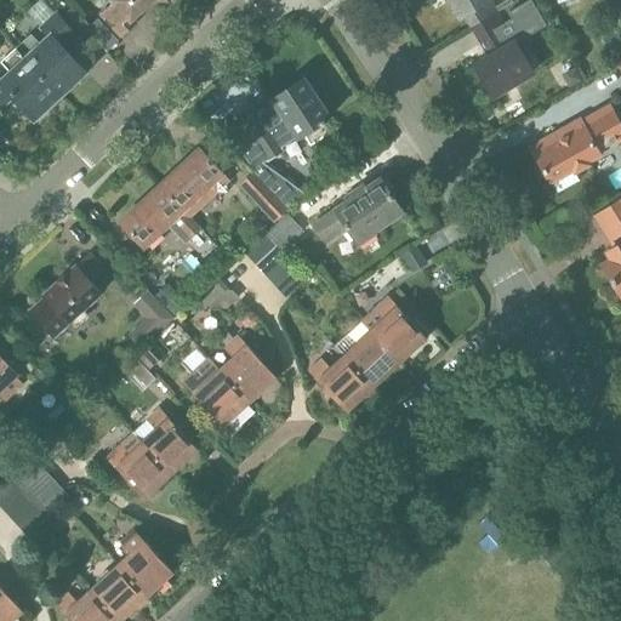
[(117,0),(103,16),(124,39),(137,27),(130,18),(149,0),(117,0)]
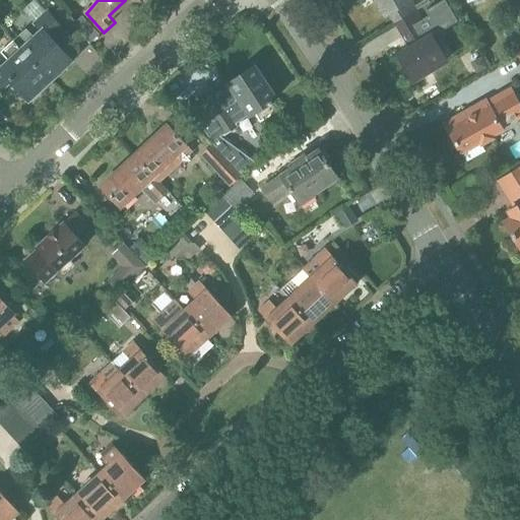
[(377,0),(387,15),(390,13),(395,23),(416,11),(430,3),(427,0),(426,0),(414,6),(410,0),(377,0)]
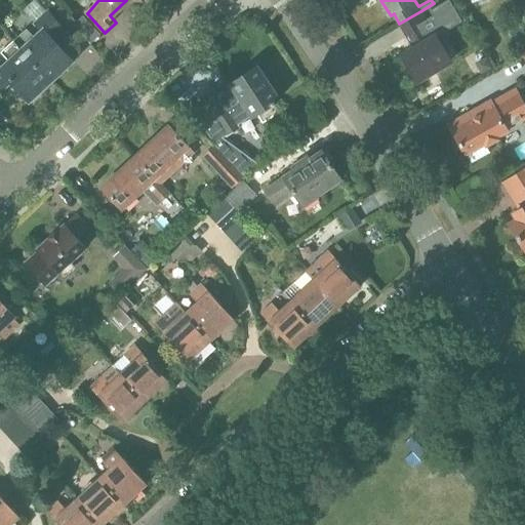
[(420,11),(399,24),(414,49),(403,56),(417,81),(451,62),(437,37),(462,23),(449,0),(448,0),(430,11),(433,16),(426,21),(420,11)]
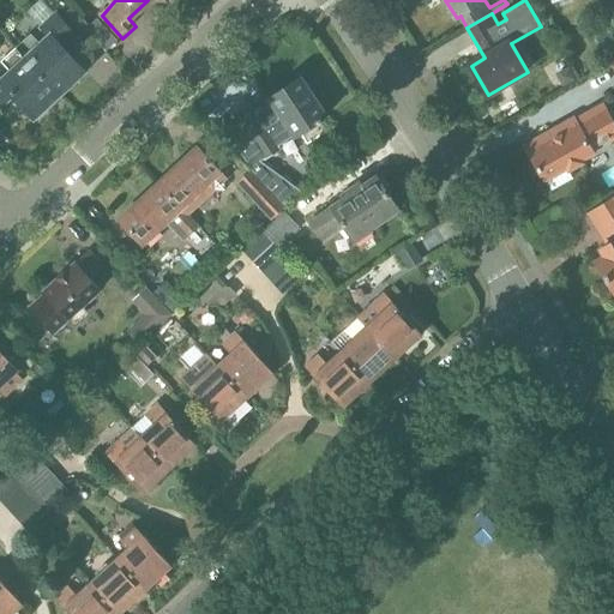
[(17,48),(59,95),(85,71),(66,50),(79,38),(55,12),(40,26),(52,36),(41,46),(31,35),(17,48)]
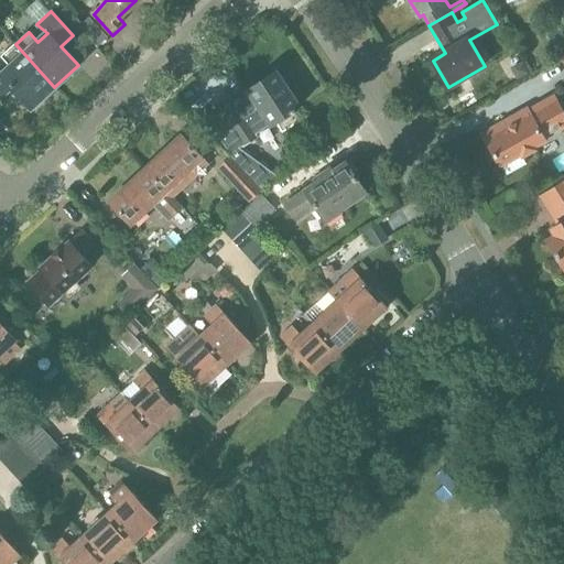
[(30,109),(54,87),(15,44),(2,57),(11,67),(3,74),(0,69),(0,99),(1,101),(13,90),(30,109)]
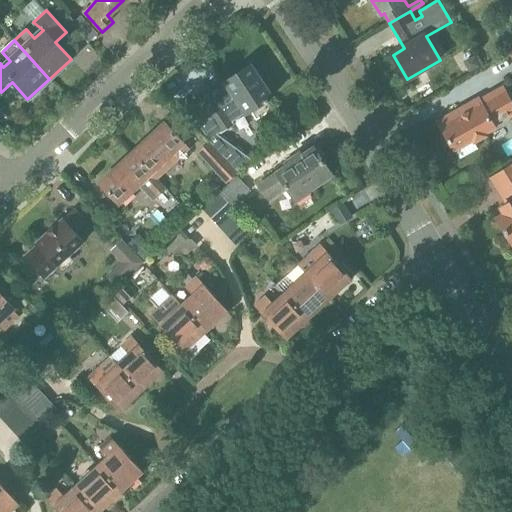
[(464,62),(469,72),(479,67),(474,57),(464,62)]
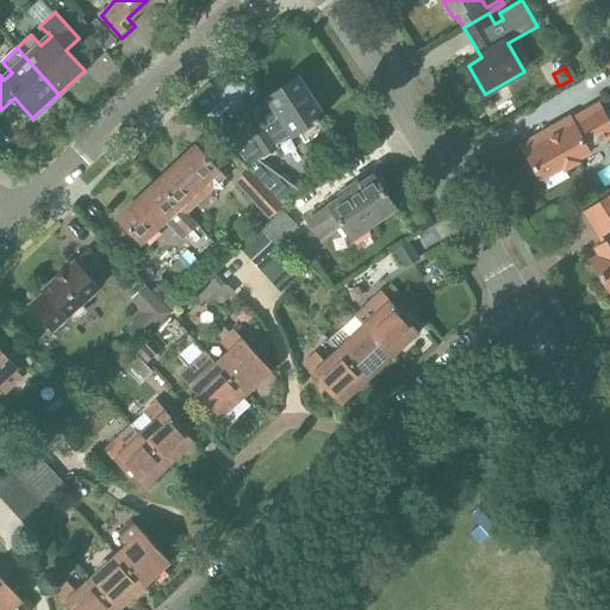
[(293,135),(294,137),(324,118),(298,78),(268,98),(271,101),(254,111),(249,104),(232,114),(249,139),(236,149),(250,170),(282,204),(300,191),(260,161),(262,159),(263,160),(280,149),(278,145),(293,135)]
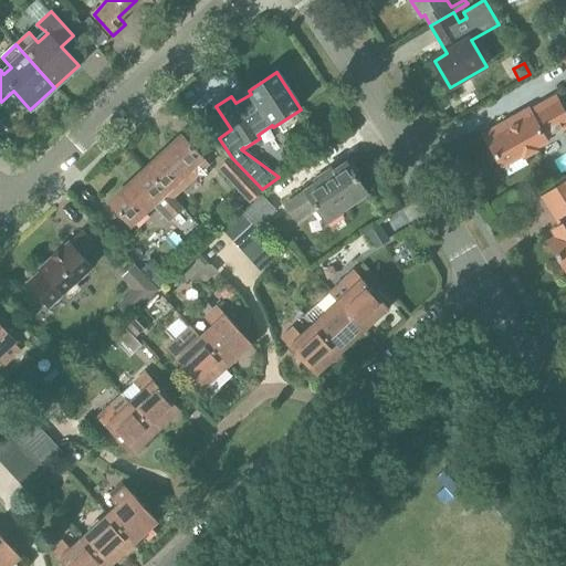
[(565,115),(556,97),(531,111),(530,108),(483,134),(502,168),(522,157),(523,158),(540,149),(538,148),(548,142),(547,139),(565,128),(565,115)]
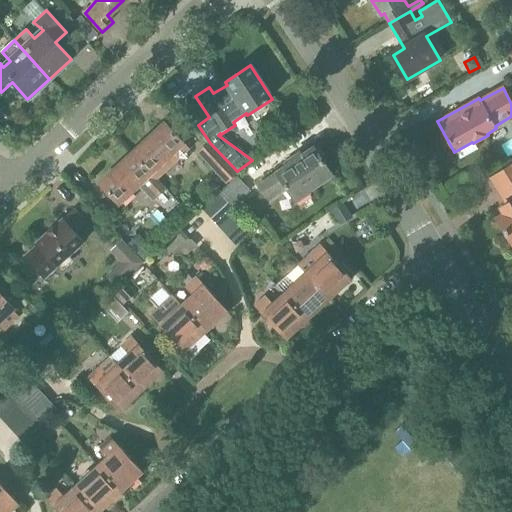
[(136,152),(154,171),(160,178),(180,159),(188,159),(188,152),(190,150),(184,143),(166,124),(136,152)]
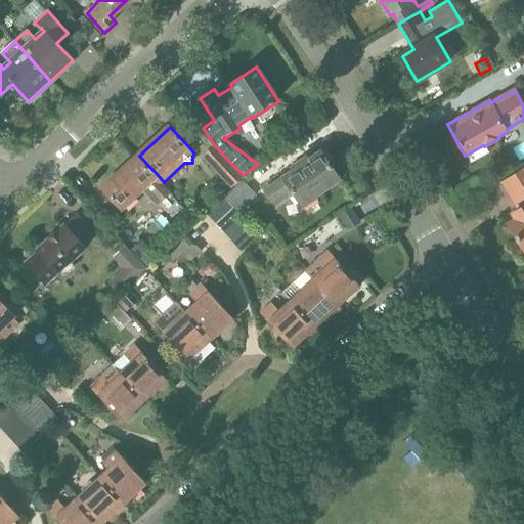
[(243,175),(215,146),(204,158),(231,187),(244,176),(243,175)]
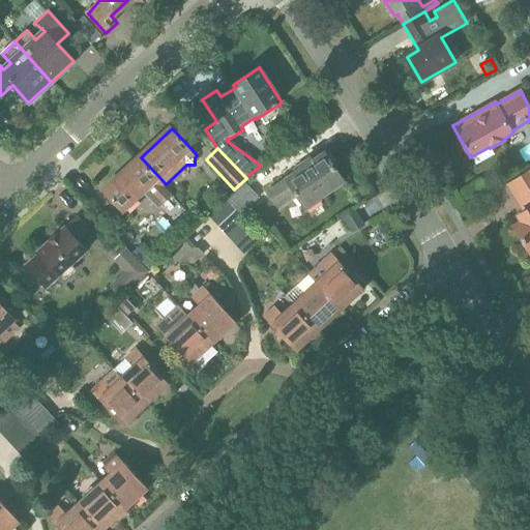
[(345,181),(333,165),(335,160),(330,153),(326,154),(269,193),(277,205),(296,192),(307,209),(322,200),(320,198),(345,181)]
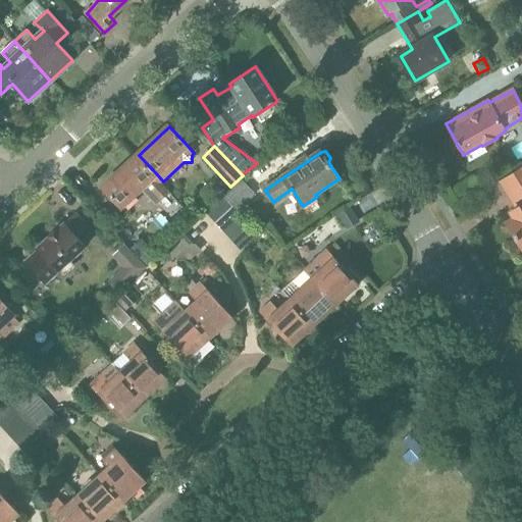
[(161,184),(163,181),(157,174),(139,155),(103,188),(121,207),(141,189),(157,205),(170,193),(161,184)]
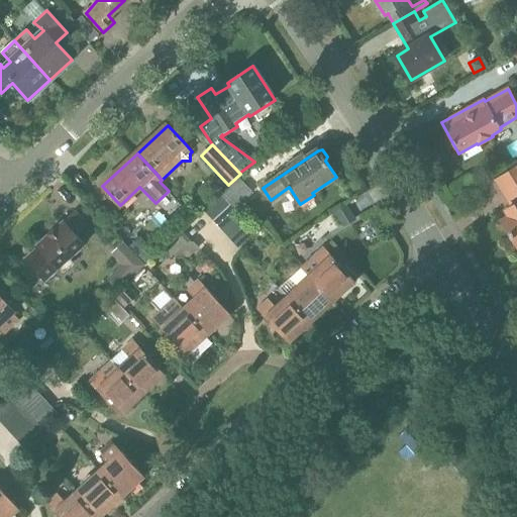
[(223,193),(229,200),(234,206),(251,191),(240,178),(223,193)]
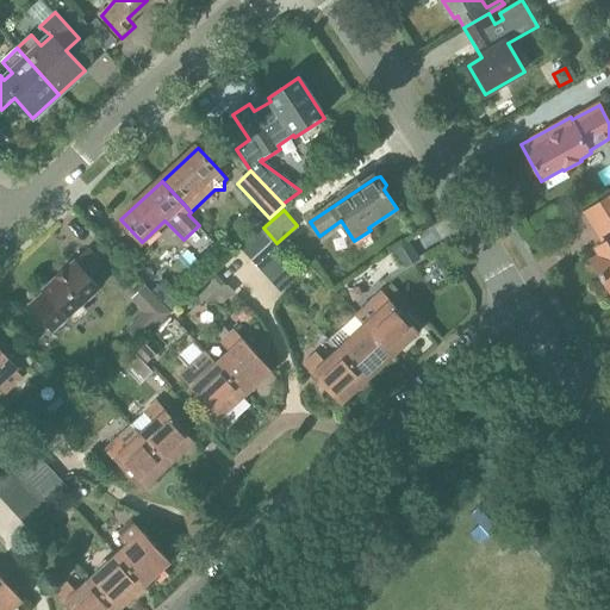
[(599,255),(592,260),(609,290),(609,213),(597,223),(608,240),(603,243),(595,248),(599,255)]
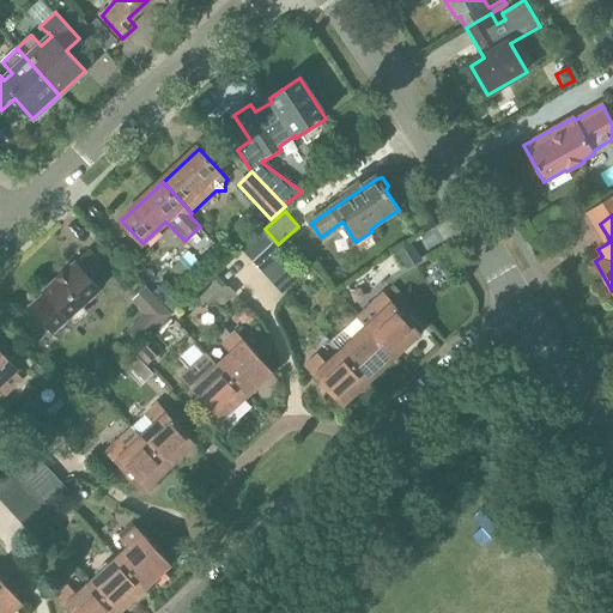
[(272,237),(265,229),(243,248),(252,256),(272,237)]
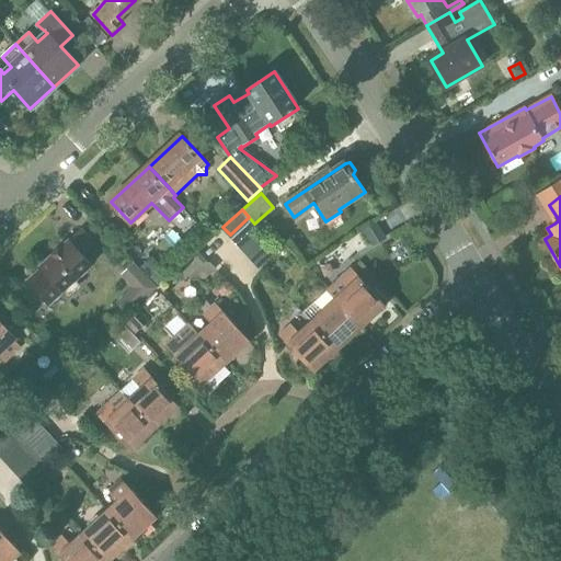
[(230,235),(238,244),(258,227),(254,224),(249,217),(230,235)]
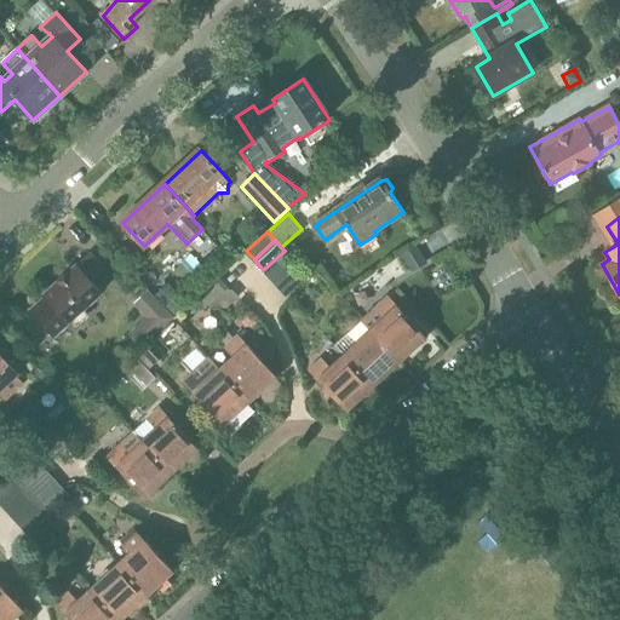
[(417,246),(401,254),(412,273),(426,264),(417,246)]
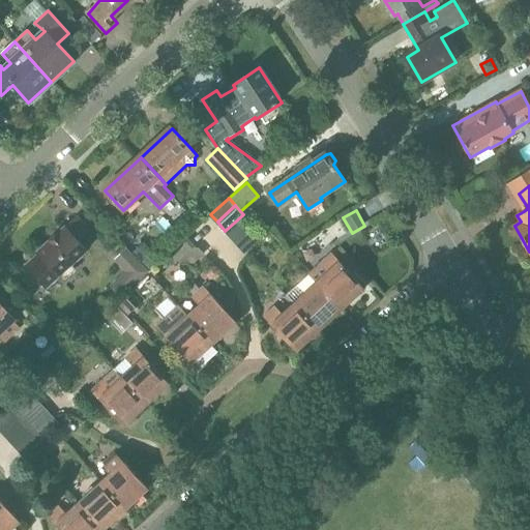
[(252,224),(243,214),(225,231),(234,240),(252,224)]
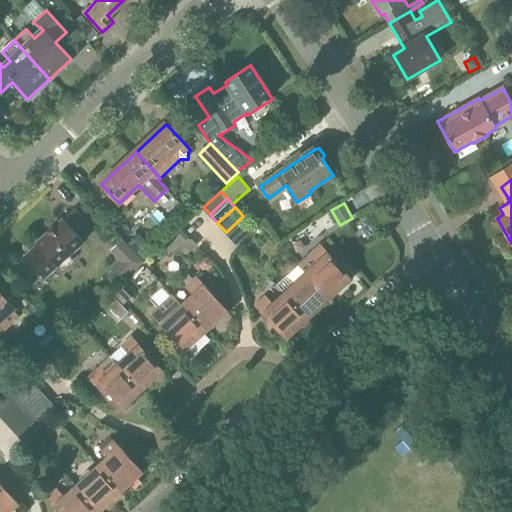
[(84,242),(83,241),(77,234),(88,225),(74,209),(36,243),(37,244),(23,256),(44,279),(47,276),(51,276),(55,272),(56,267),(84,242)]
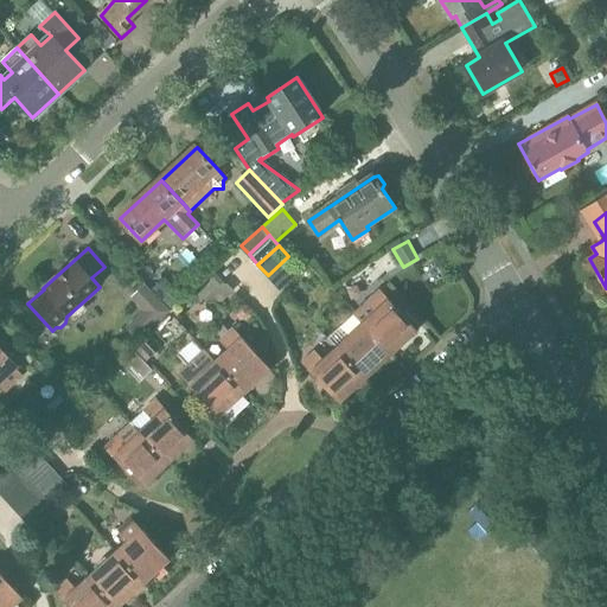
[(300,268),(288,256),(268,275),(279,287),(300,268)]
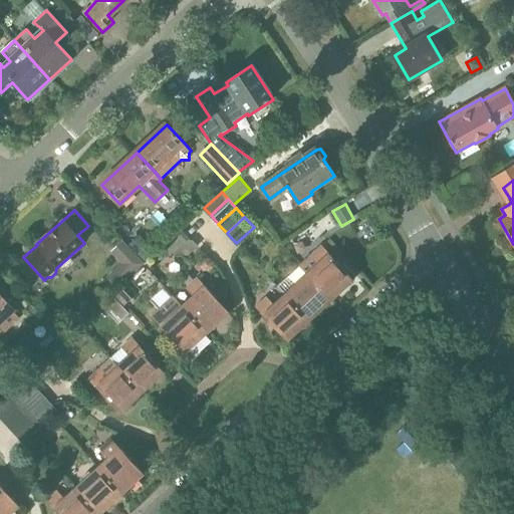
[(140,235),(133,242),(129,245),(144,262),(155,251),(140,235)]
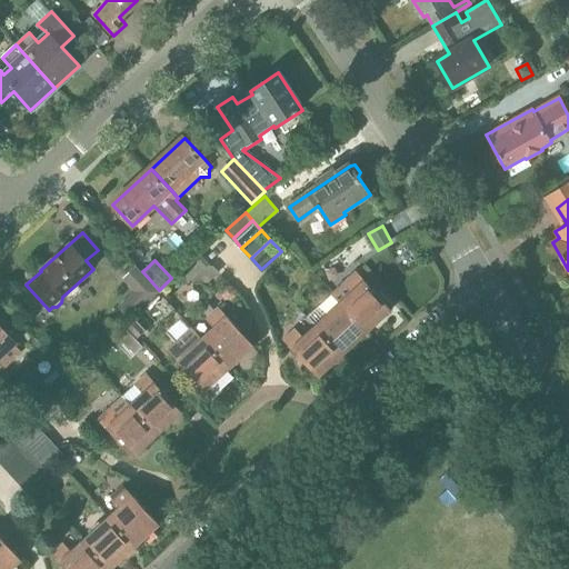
[(160,292),(136,267),(122,280),(135,292),(146,306),(160,292)]
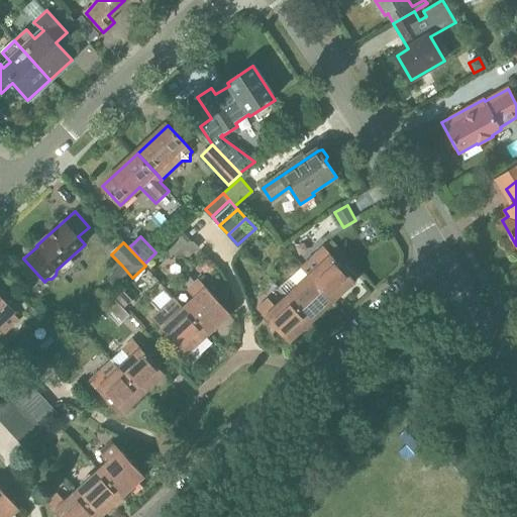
[(302,268),(334,303),(356,283),(324,247),(302,268)]
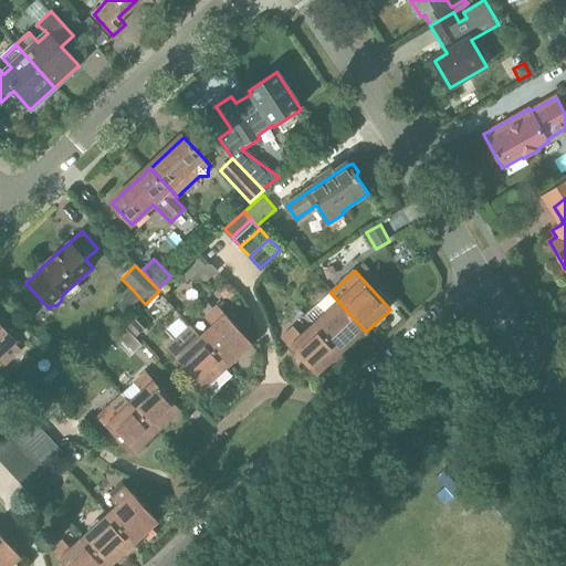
[(221,294),(224,299),(229,299),(233,295),(236,291),(231,286),(226,285),(221,289),(221,294)]
